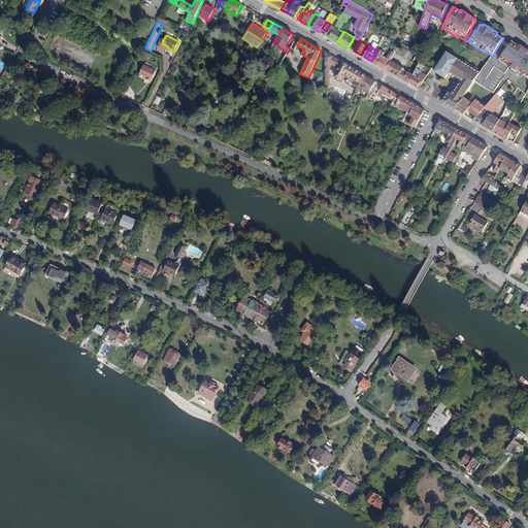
[(384,53),(382,52),(377,48),(376,51),(371,61),(377,64),(382,57),(384,53)]
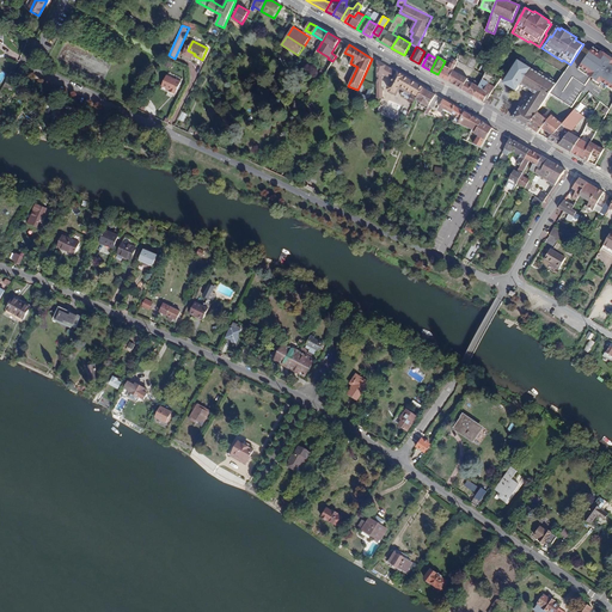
[(448,81),(453,71),(457,61),(452,59),(450,63),(447,68),(442,66),(438,74),(448,81)]
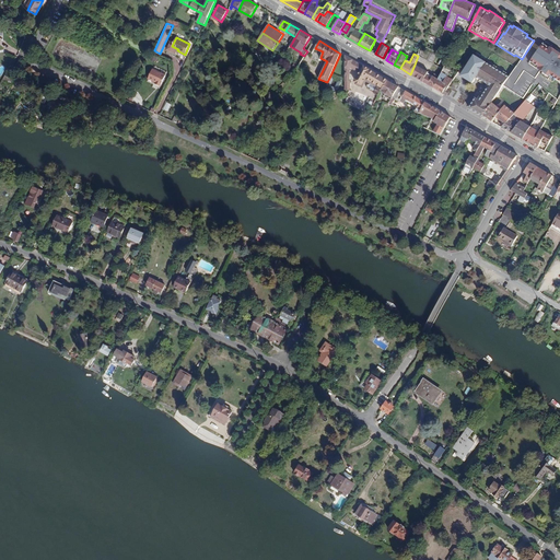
[(443,69),(448,58),(439,54),(433,62),(438,65),(436,66),(443,69)]
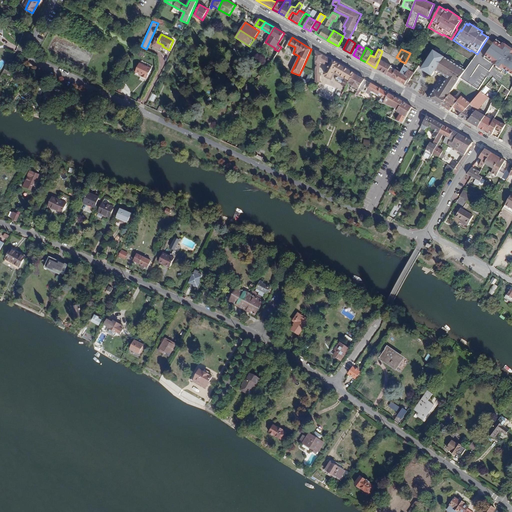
[(439,66),(445,57),(432,49),(420,69),(432,76),(436,70),(439,66)]
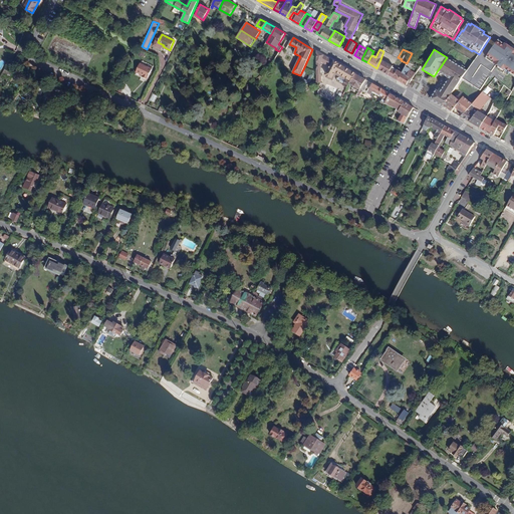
[(343,85),(346,88),(348,85),(350,82),(355,73),(317,51),(317,81),(321,82),(321,75),(320,75),(320,63),(321,62),(323,63),(323,64),(326,66),(326,65),(330,67),(326,74),(331,77),(330,79),(332,80),(335,74),(338,75),(339,73),(340,74),(347,78),(343,85)]
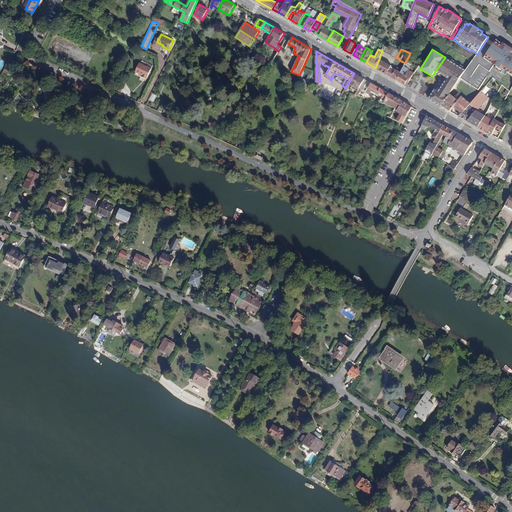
[(445,57),(439,66),(436,70),(443,75),(448,78),(447,80),(439,92),(435,89),(429,99),(442,106),(450,94),(461,76),(465,70),(445,57)]
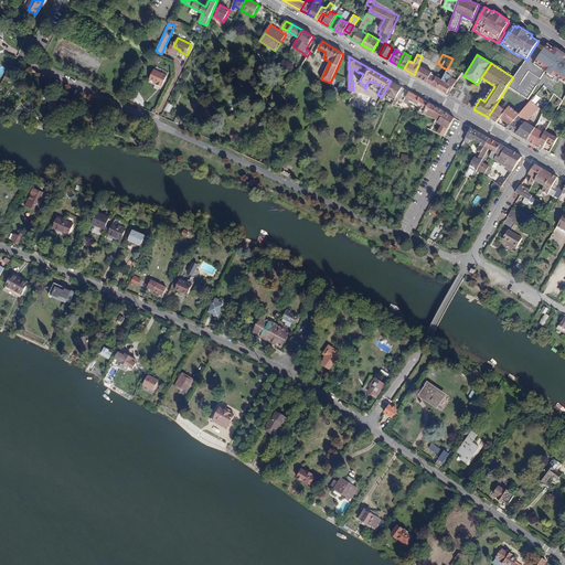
[(418,65),(414,75),(427,83),(432,73),(432,72),(418,65)]
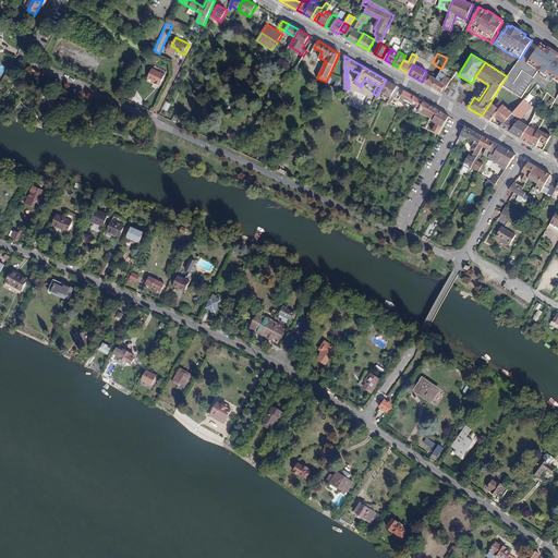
[(155,83),(160,85),(165,74),(153,69),(148,79),(155,82),(155,83)]
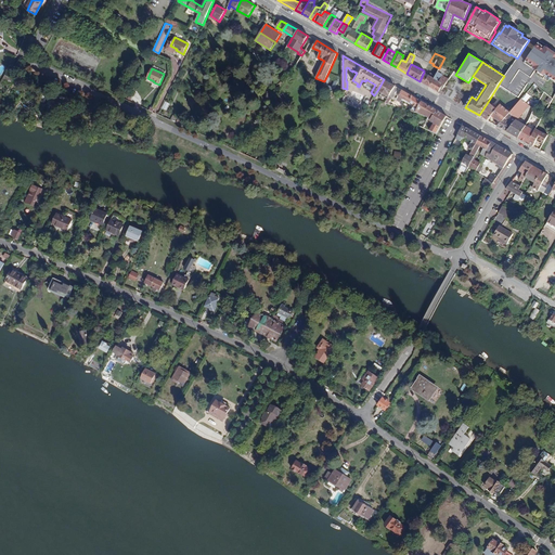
[(424,72),(420,81),(429,87),(434,78),(424,72)]
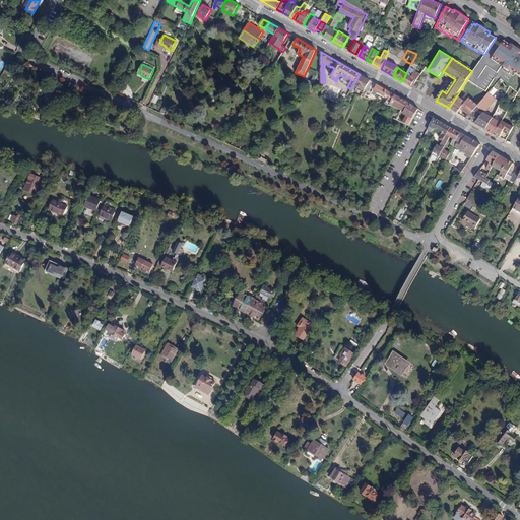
[(318,72),(308,68),(304,76),(302,80),(308,83),(309,83),(310,84),(313,83),(318,72)]
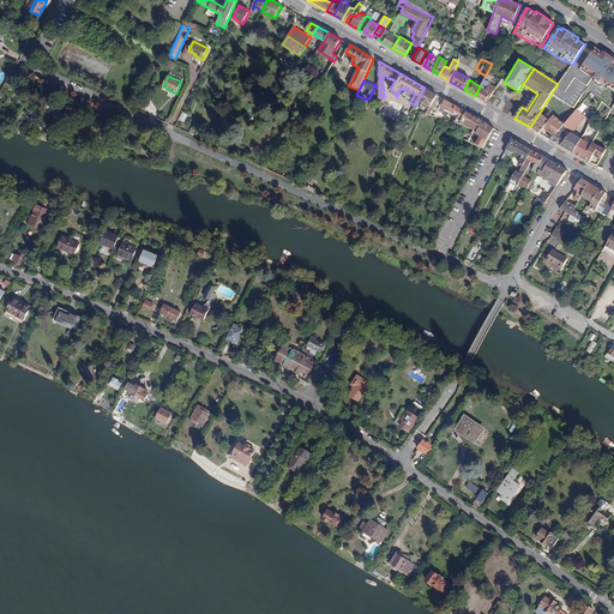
[(480,86),(475,96),(485,102),(489,94),(492,95),(497,86),(489,83),(486,90),(480,86)]
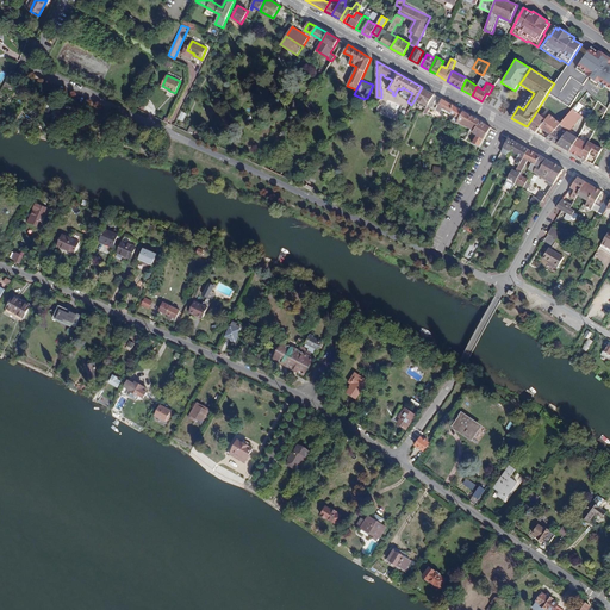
[(428,105),(435,94),(422,87),(416,98),(428,105)]
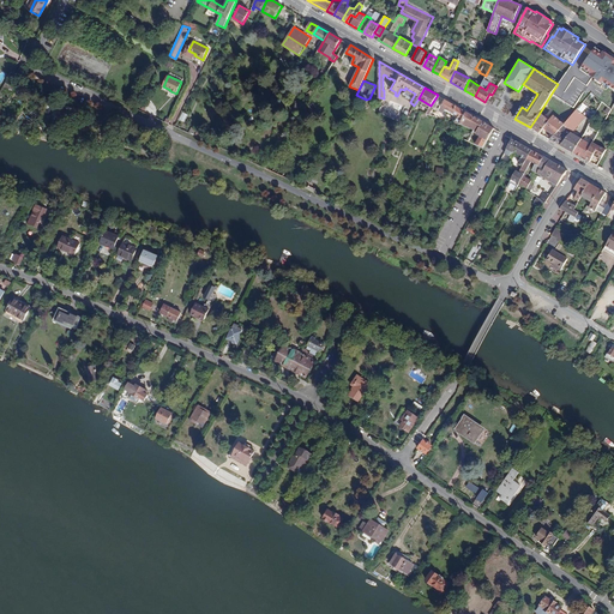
[(410,102),(415,94),(407,89),(404,92),(402,94),(403,97),(410,102)]
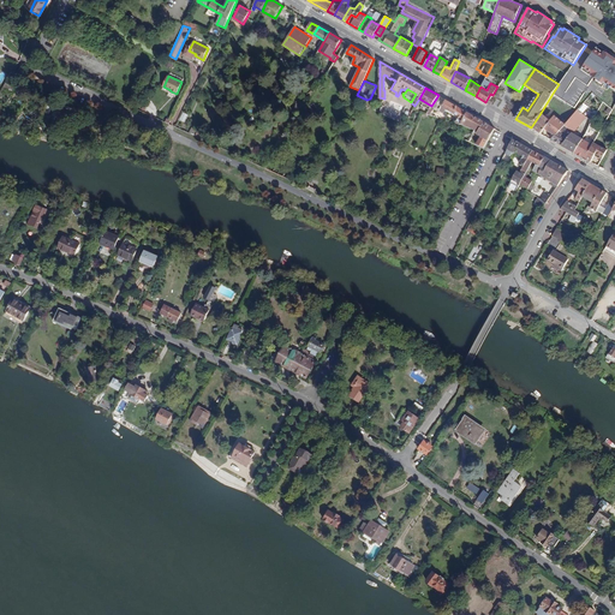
[(442,107),(455,114),(459,107),(439,95),(431,106),(437,109),(441,109),(442,107)]
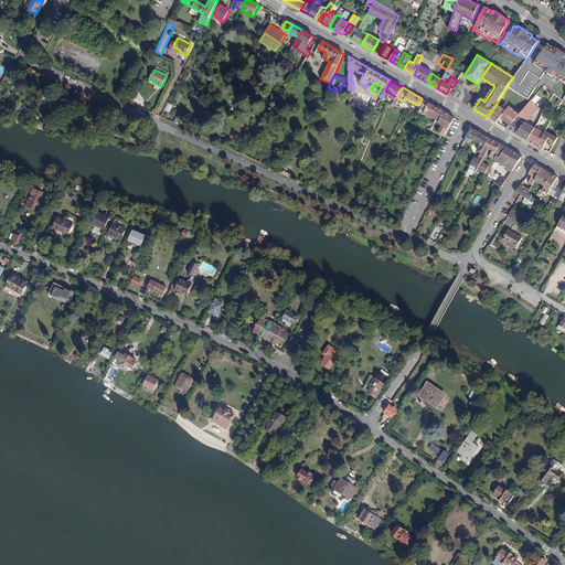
[(395,100),(396,98),(396,97),(385,91),(383,94),(395,100)]
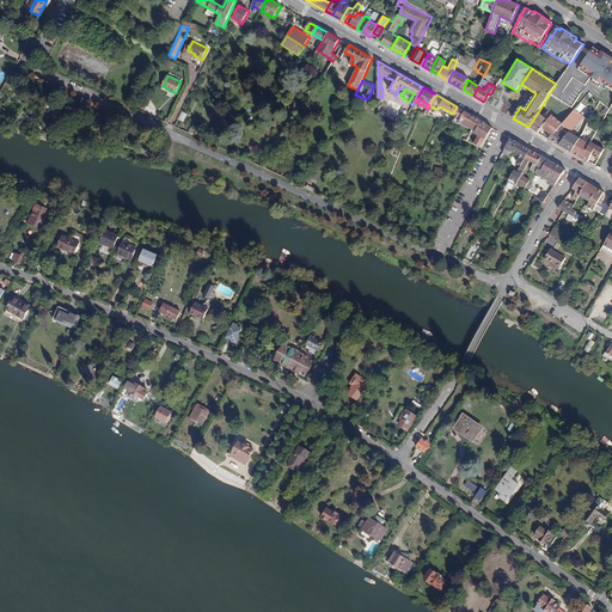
[(581,103),(563,123),(562,124),(570,132),(583,116),(580,112),(585,106),(581,103)]
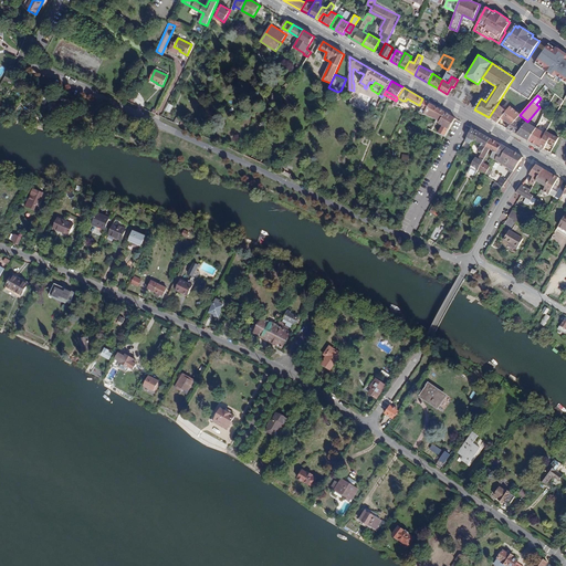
[(349,104),(368,112),(370,106),(352,97),(349,104)]
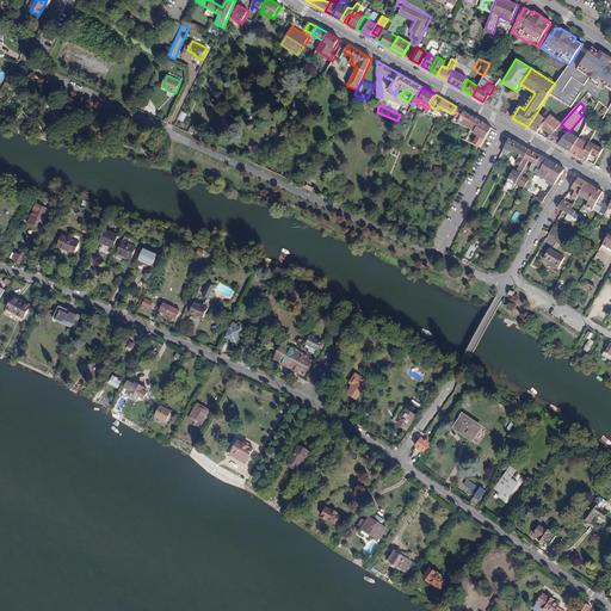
[(457,123),(464,111),(456,106),(452,113),(451,116),(456,117),(452,122),(457,123)]
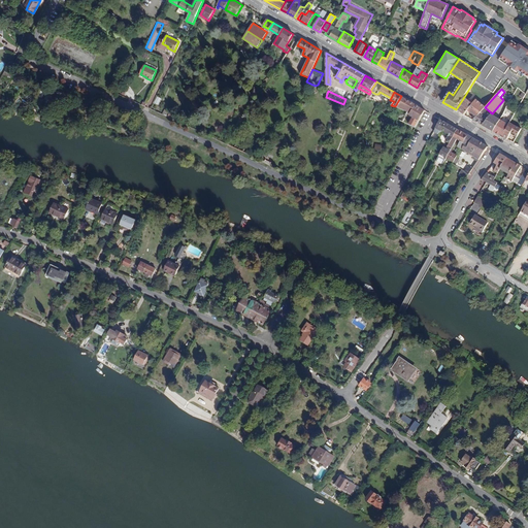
[(158,105),(162,98),(157,96),(154,103),(158,105)]
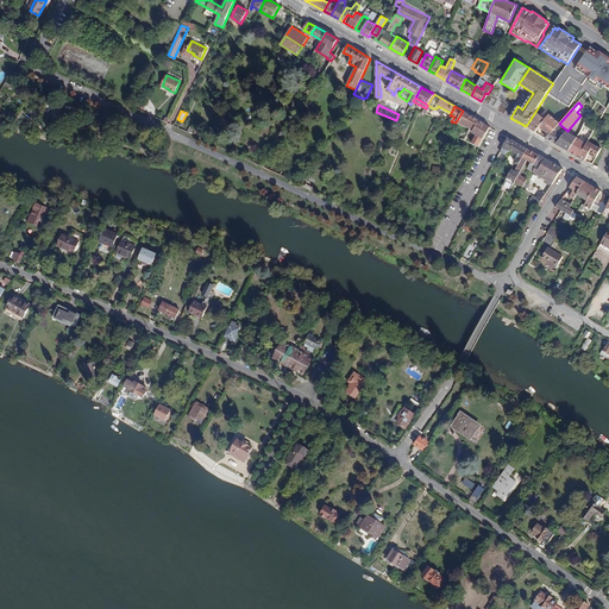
[(470,129),(473,131),(479,121),(463,111),(456,123),(470,129)]
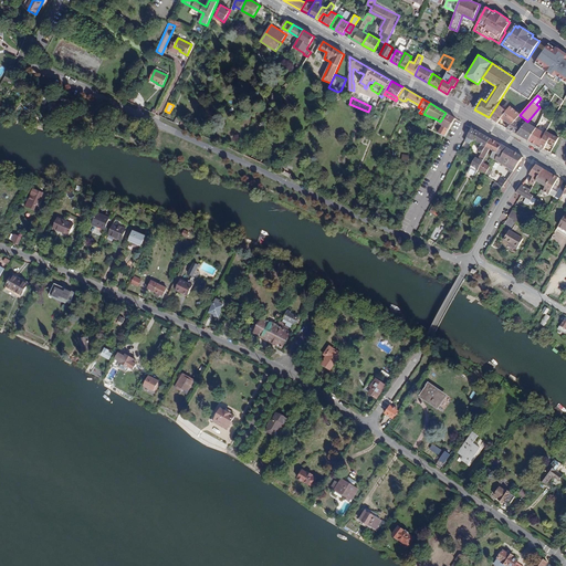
[(511,125),(520,115),(521,114),(511,106),(509,109),(503,105),(502,107),(498,104),(489,117),(498,123),(501,118),(511,125)]
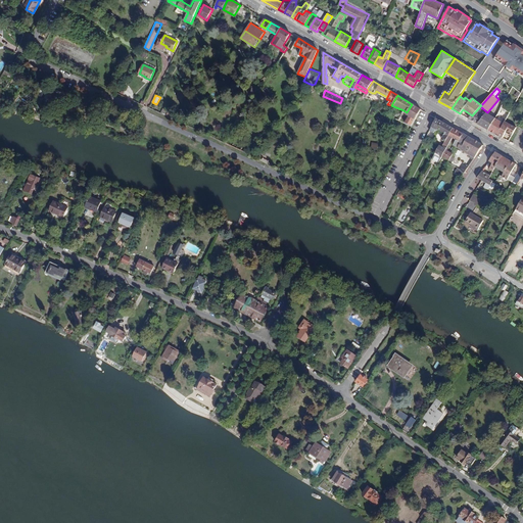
[(406,113),(415,120),(421,109),(412,104),(407,112),(406,113)]
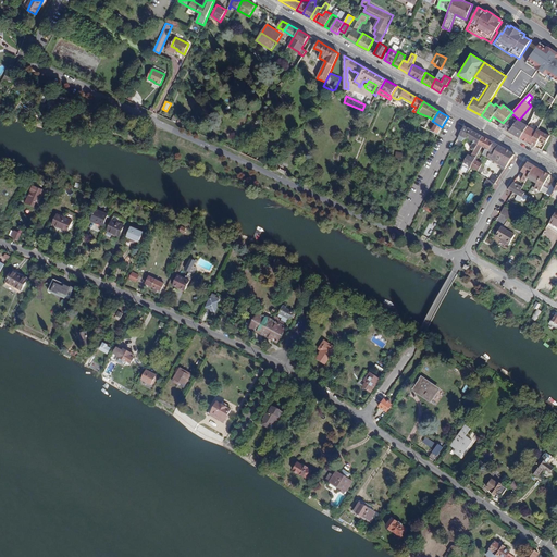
[(519,120),(511,113),(503,123),(500,127),(509,132),(512,127),(510,125),(512,123),(515,125),(518,121),(519,120)]
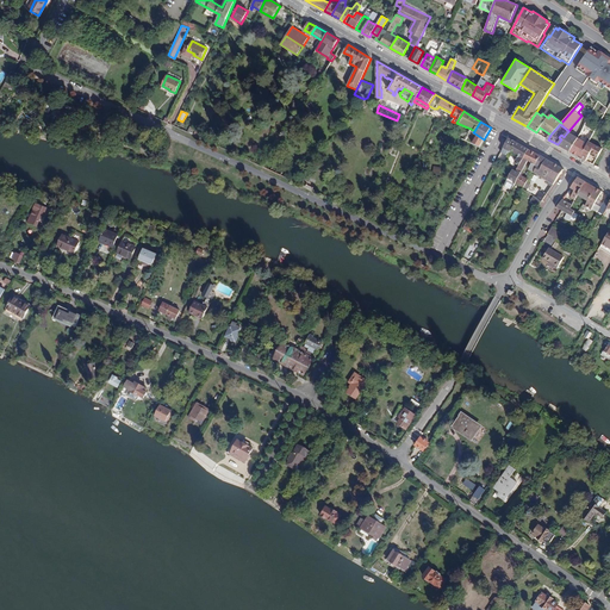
[(558,144),(570,151),(578,138),(567,132),(564,137),(561,135),(559,137),(561,139),(558,144)]
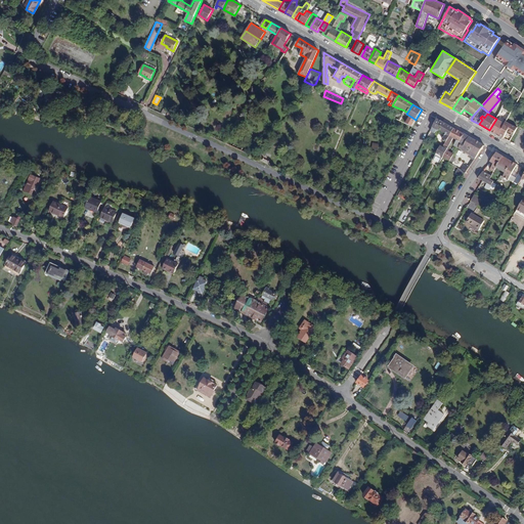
[(443,122),(437,119),(431,131),(435,133),(437,130),(438,130),(443,122)]
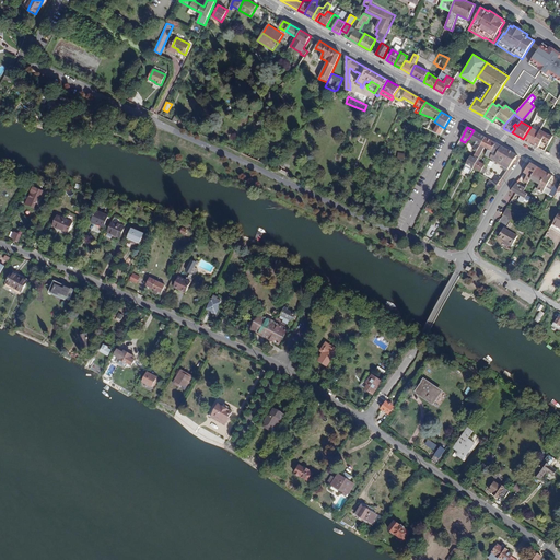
[(523,139),(533,144),(539,131),(531,127),(523,139)]
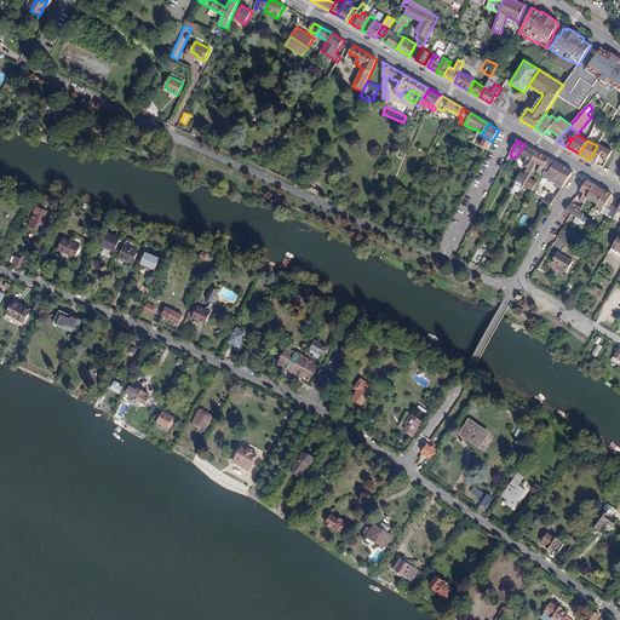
[(528,167),(537,151),(524,144),(518,154),(527,158),(523,165),(528,167)]
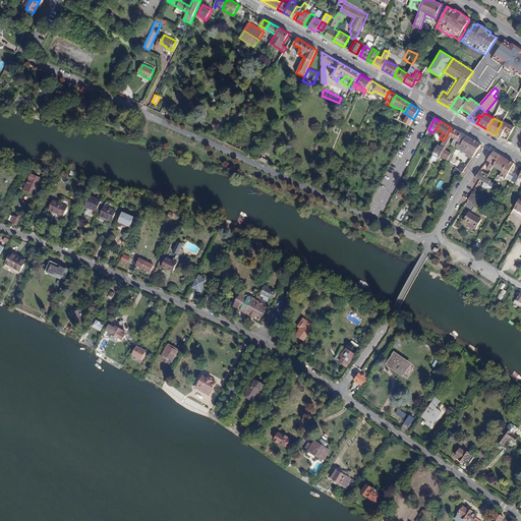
[(515,127),(503,121),(502,122),(496,134),(501,137),(505,130),(509,132),(508,133),(510,135),(515,127)]
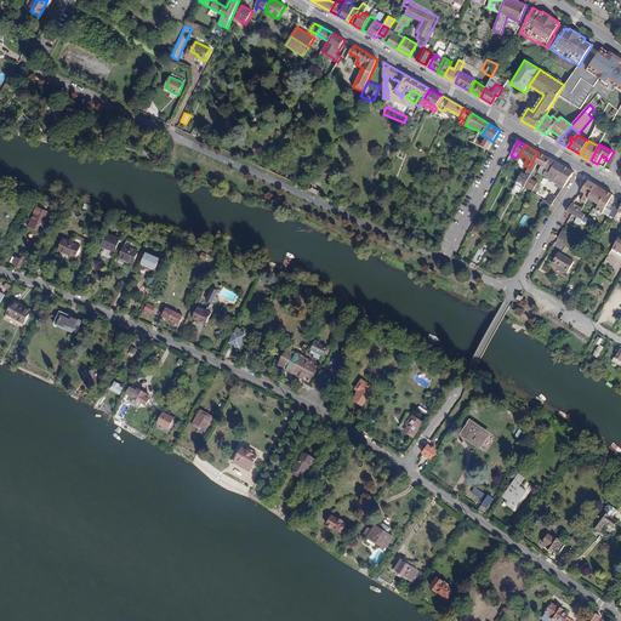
[(527,172),(531,175),(537,164),(542,154),(537,152),(529,167),(527,172)]
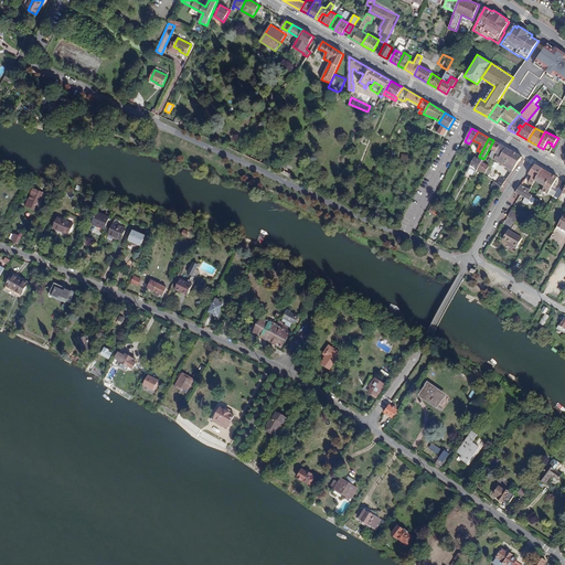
[(490,157),(493,159),(494,160),(498,153),(497,153),(501,145),(493,140),(489,149),(492,151),(490,157)]
